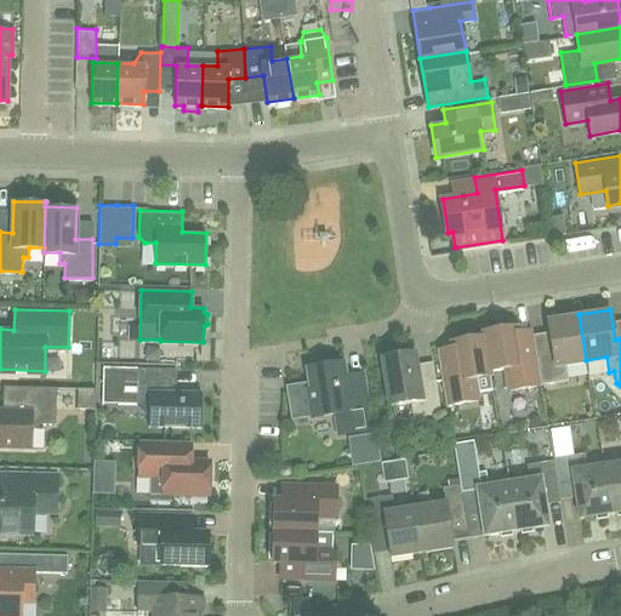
[(535,353),(540,383),(568,378),(565,364),(586,360),(579,314),(547,320),(552,349),(535,353)]
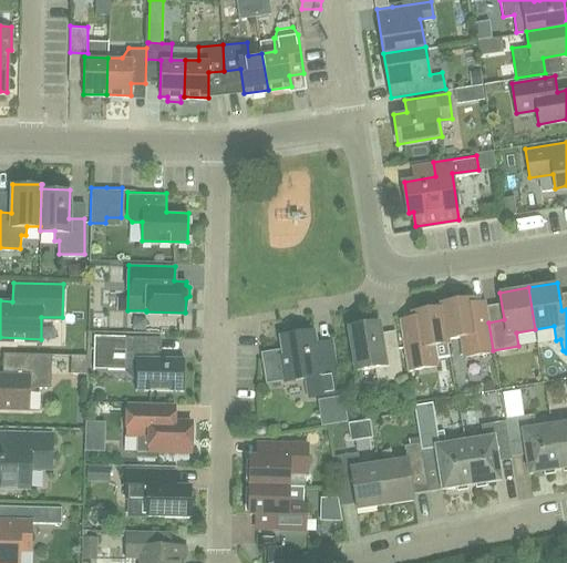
[(471,297),(441,302),(447,341),(447,337),(460,335),(463,355),(493,350),(488,323),(475,325),(471,297)]
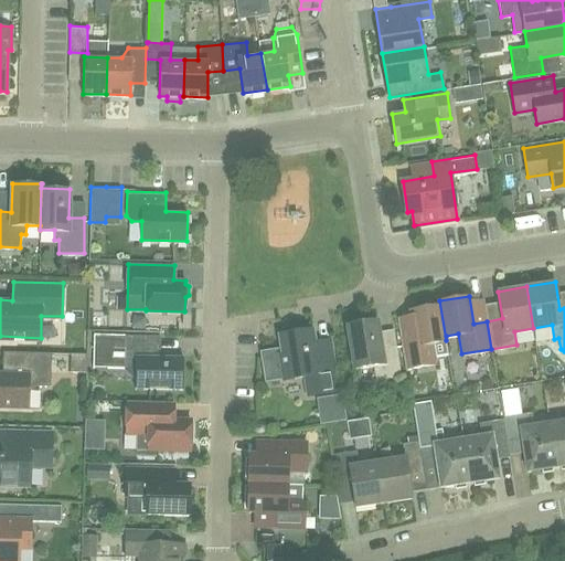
[(397,317),(405,367),(435,362),(433,342),(446,340),(439,300),(438,300),(439,305),(411,309),(411,315),(397,317)]
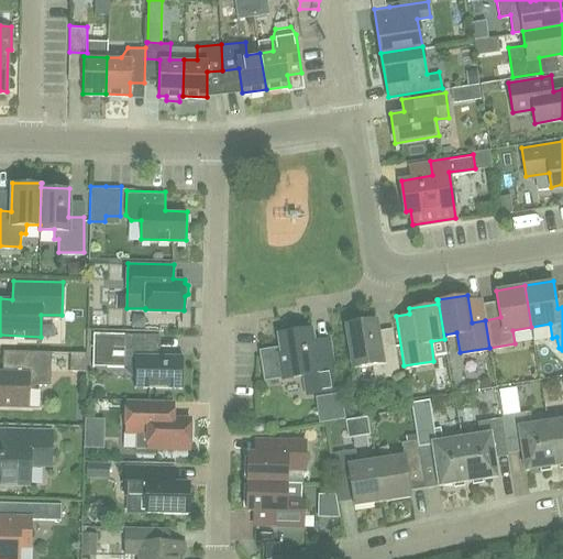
[(374,377),(399,373),(395,343),(379,346),(375,318),(346,322),(353,366),(372,363),(374,377)]
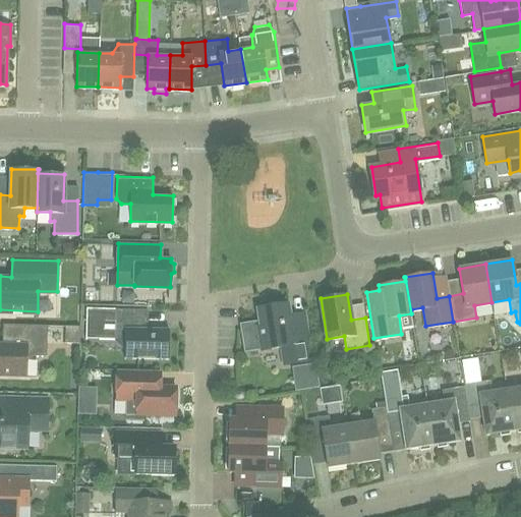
[(244,351),(262,348),(282,345),(284,362),(310,358),(306,329),(292,332),(287,303),(258,308),(261,319),(240,322),(244,351)]
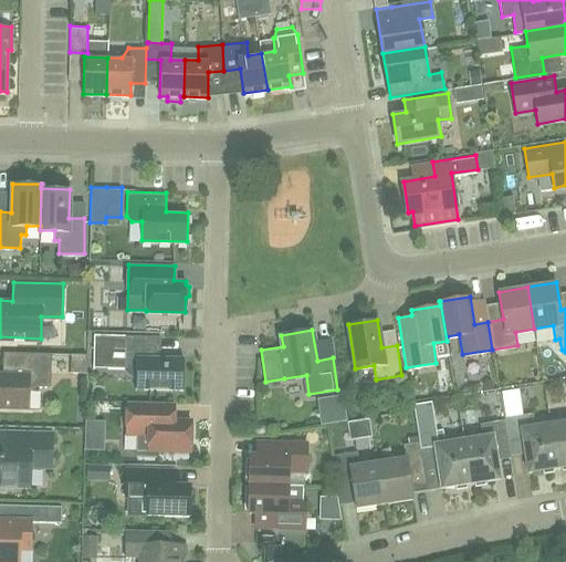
[(184,388),(184,357),(156,356),(156,335),(125,334),(124,367),(136,380),(135,387),(184,388)]
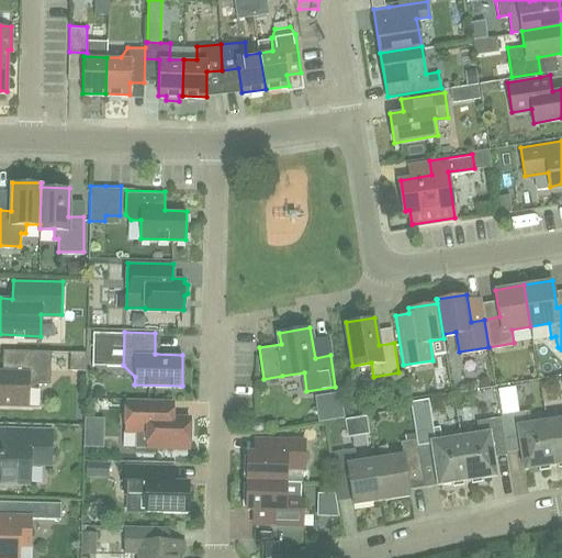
[(36,375),(51,375),(52,349),(27,348),(26,365),(14,365),(14,370),(0,369),(0,403),(27,404),(29,386),(32,386),(36,382),(36,375)]
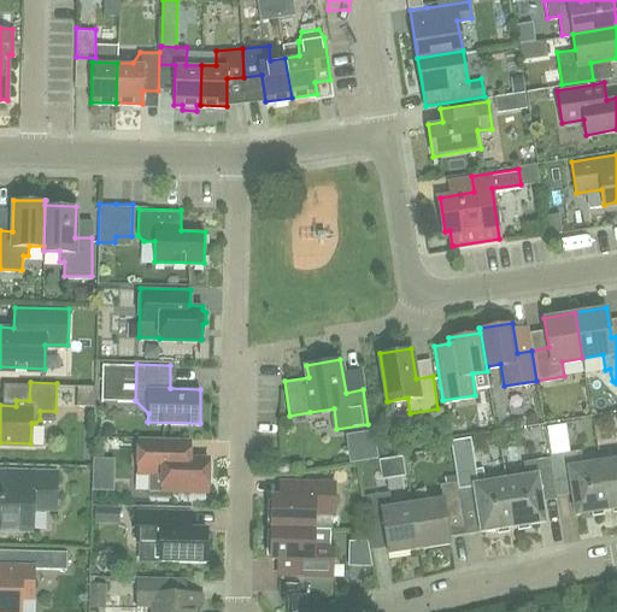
[(94,404),(94,384),(77,383),(77,404),(94,404)]
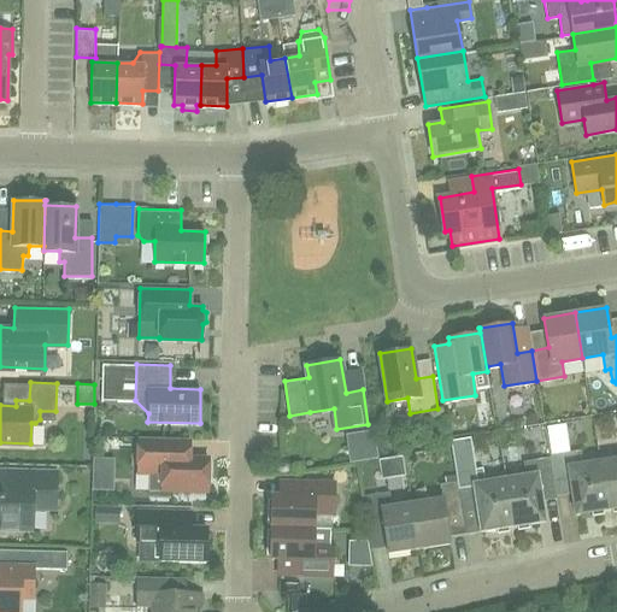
[(547,425),(551,453),(570,451),(565,422),(547,425)]
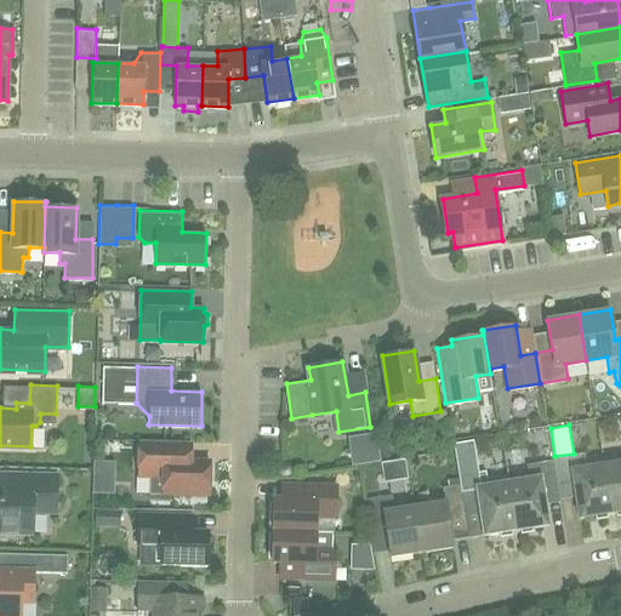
[(473,437),(453,439),(459,474),(478,471),(473,437)]
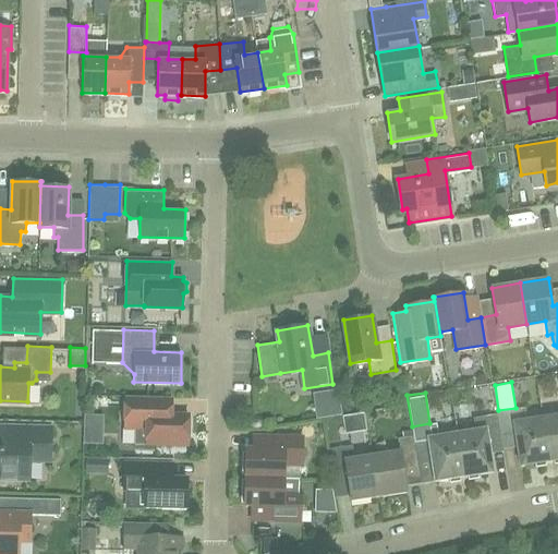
[(168,396),(150,395),(125,395),(124,419),(132,426),(134,426),(134,442),(187,443),(189,413),(167,413),(168,396)]
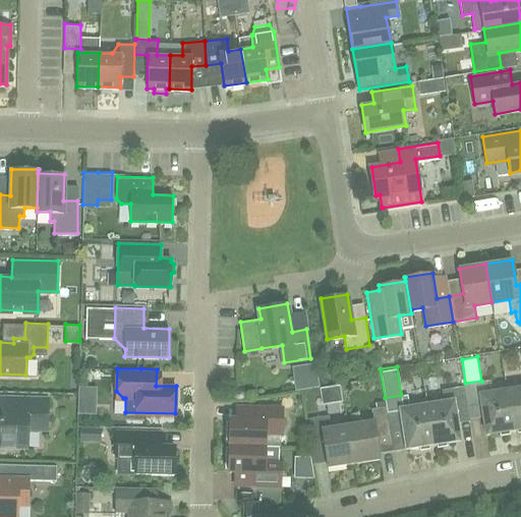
[(490,379),(465,383),(469,413),(482,411),(485,434),(513,428),(507,389),(493,391),(490,379)]
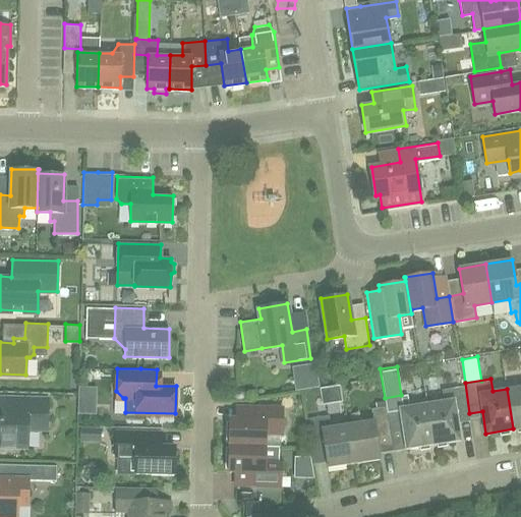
[(469,415),(465,385),(442,389),(444,401),(426,403),(432,444),(460,440),(456,417),(469,415)]
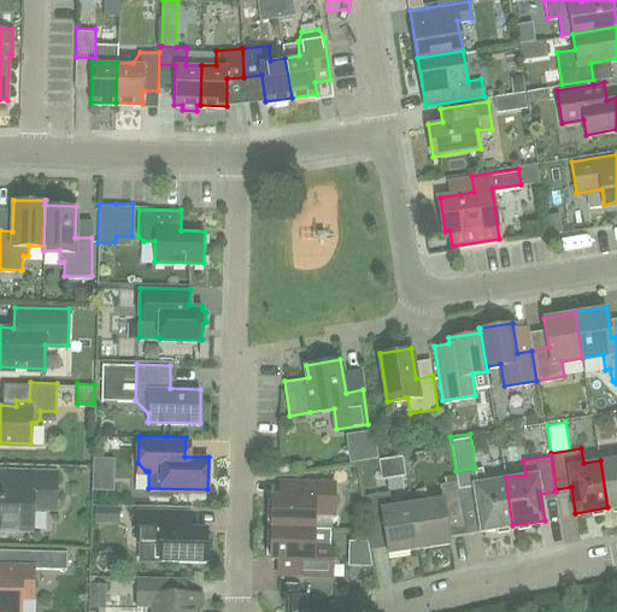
[(616,457),(600,460),(607,507),(616,506),(616,457)]
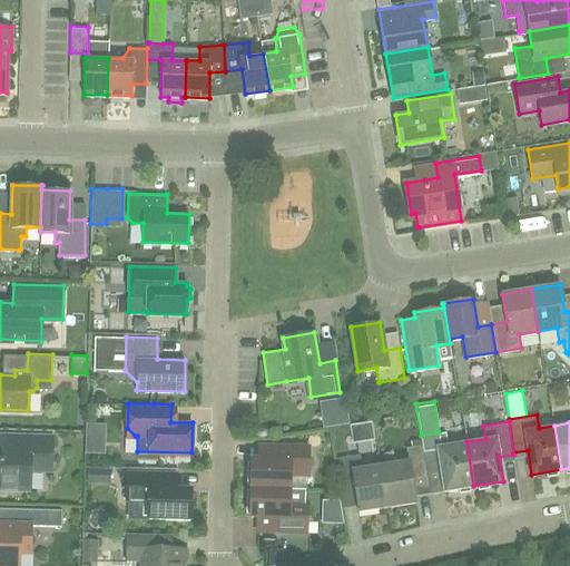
[(473,486),(467,441),(448,445),(445,431),(439,432),(421,436),(426,468),(440,466),(444,490),(473,486)]
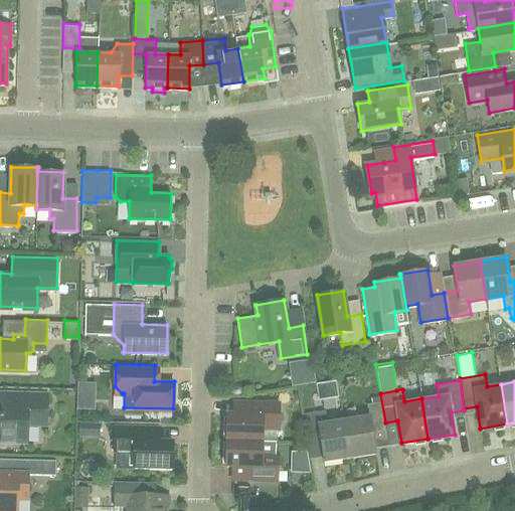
[(14,405),(0,404),(0,438),(0,441),(26,442),(27,422),(46,423),(47,392),(15,391),(14,405)]
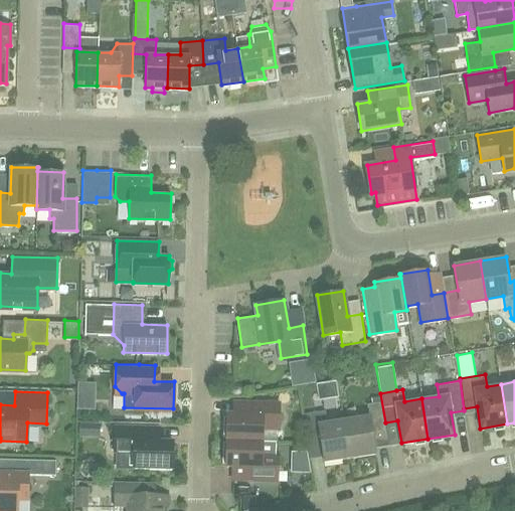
[(227,412),(226,439),(262,440),(262,428),(278,428),(279,401),(233,400),(233,413),(227,412)]
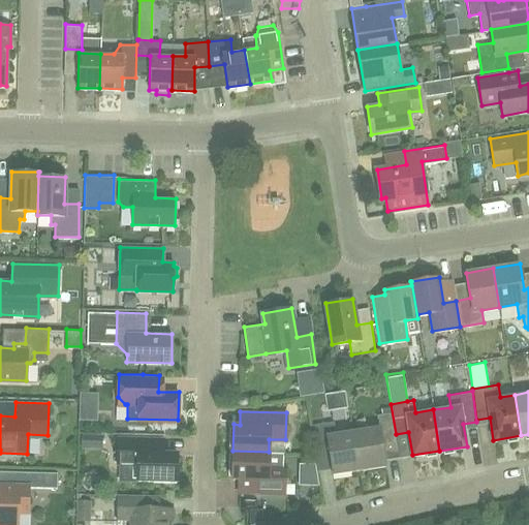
[(396,439),(395,434),(392,411),(377,413),(379,427),(352,431),(359,469),(385,465),(381,441),(396,439)]
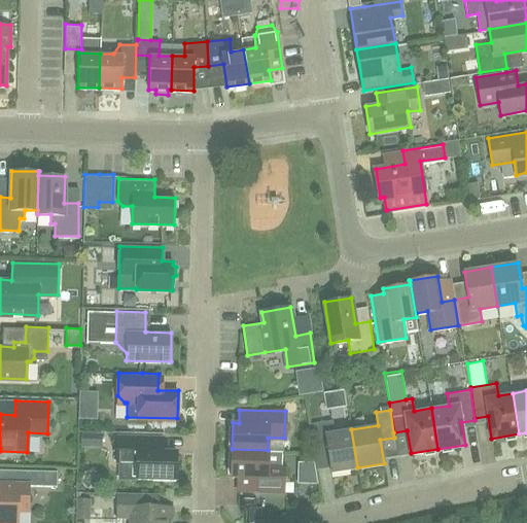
[(357,467),(351,429),(335,431),(332,419),(309,422),(313,450),(327,448),(330,472),(357,467)]
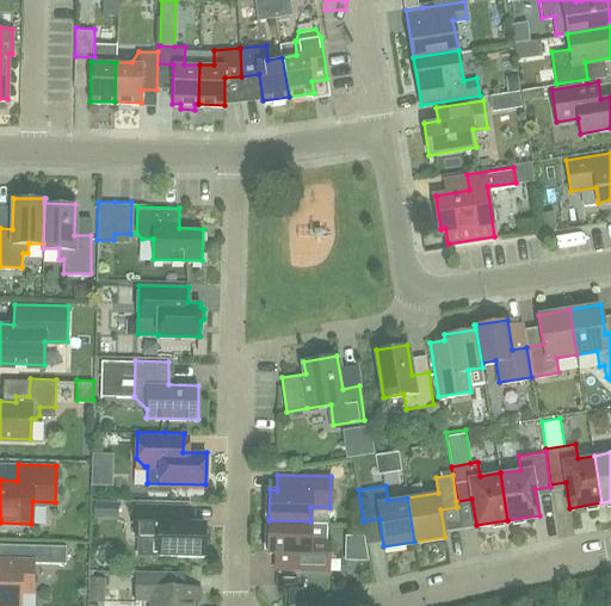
[(118,515),(118,501),(94,501),(93,515),(118,515)]
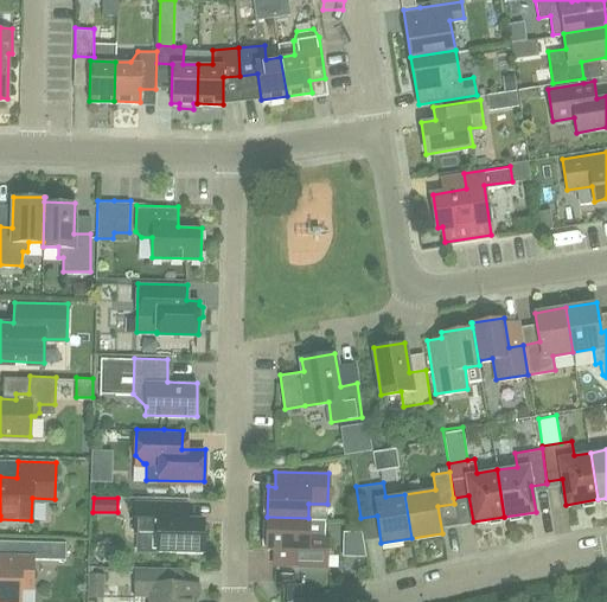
[(190,501),(165,500),(135,500),(134,531),(158,531),(157,550),(203,551),(203,518),(189,518),(190,501)]
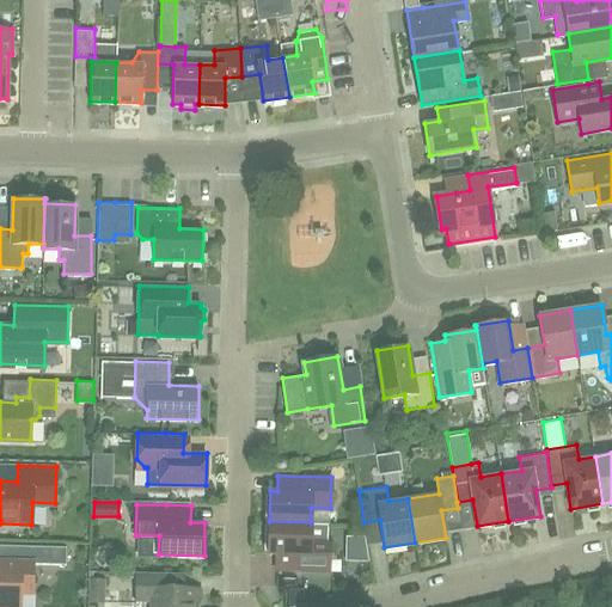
[(329,538),(324,538),(325,522),(311,522),(269,521),(269,552),(276,552),(276,568),(329,569),(329,538)]
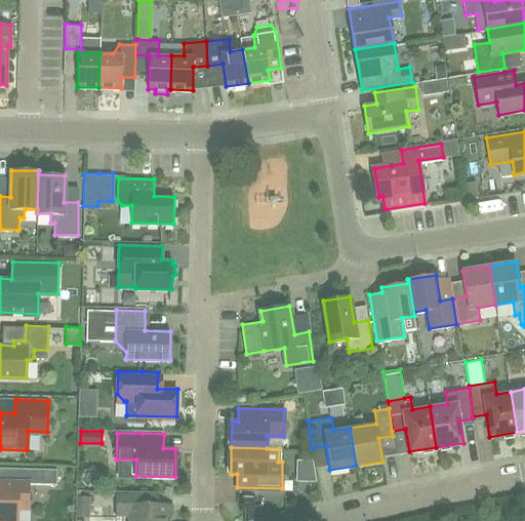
[(0,520),(16,520),(17,508),(28,508),(29,482),(56,483),(57,468),(15,467),(14,480),(0,479),(0,520)]
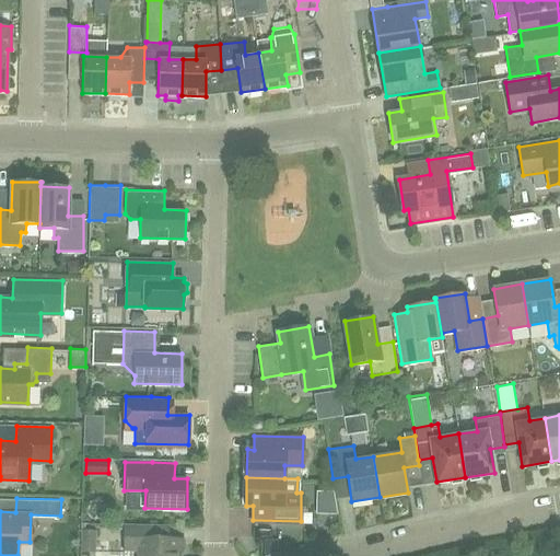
[(167,524),(125,523),(125,551),(139,551),(139,555),(175,555),(176,549),(181,549),(181,539),(167,537),(167,524)]
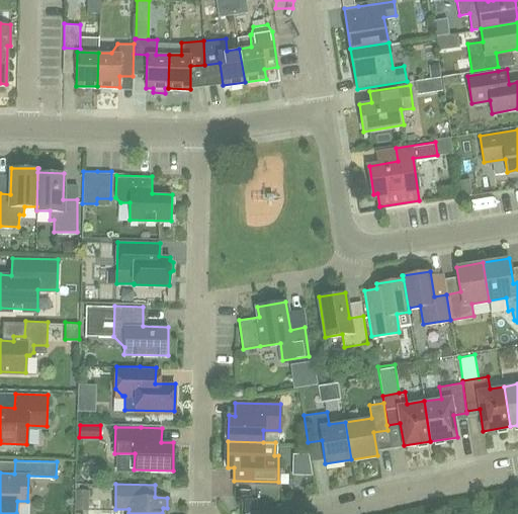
[(89,489),(76,489),(75,509),(89,509),(89,489)]
